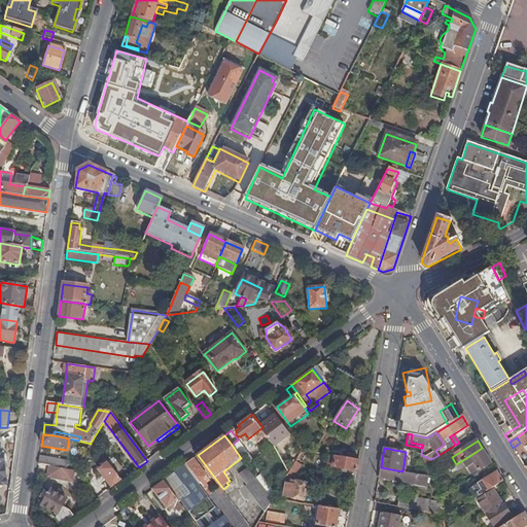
[(491,462),(482,448),(469,456),(473,464),(478,470),(491,462)]
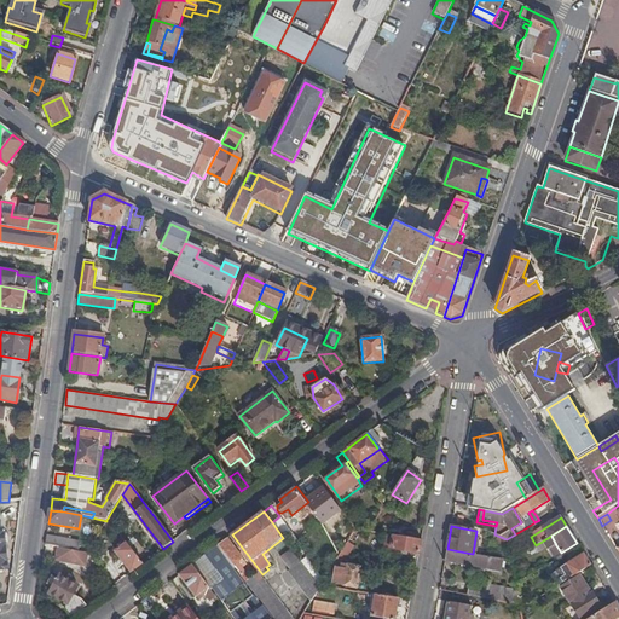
[(47,534),(46,544),(58,548),(69,550),(70,544),(71,541),(47,534)]
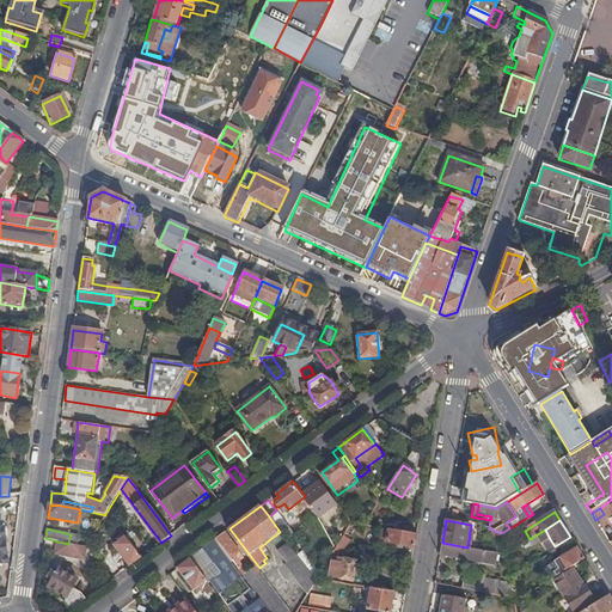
[(414,546),(416,534),(390,530),(390,533),(381,532),(380,540),(414,546)]
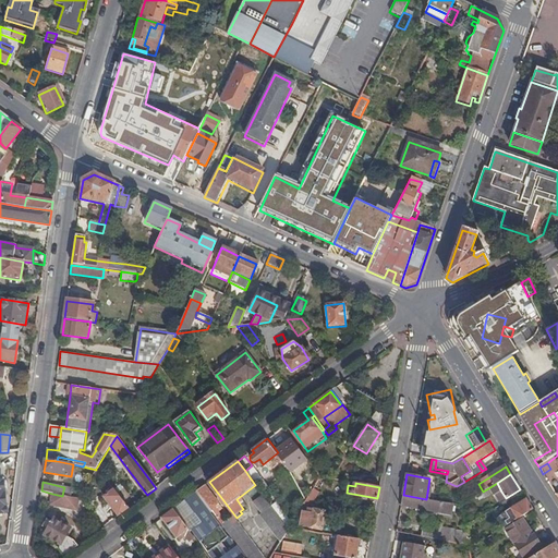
[(482,492),(486,500),(501,492),(497,483),(483,492),(482,492)]
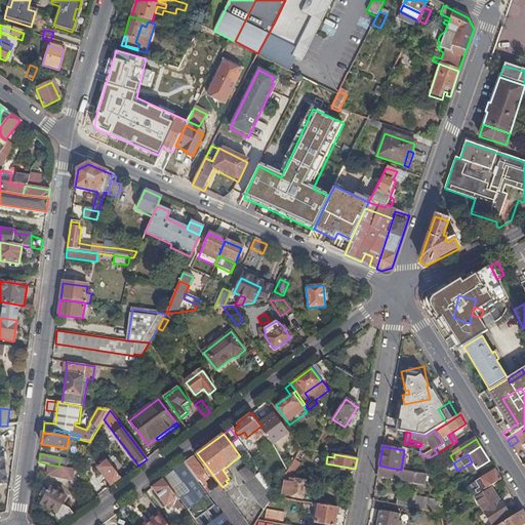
[(194,456),(187,462),(201,482),(203,484),(205,482),(202,477),(206,474),(194,456)]
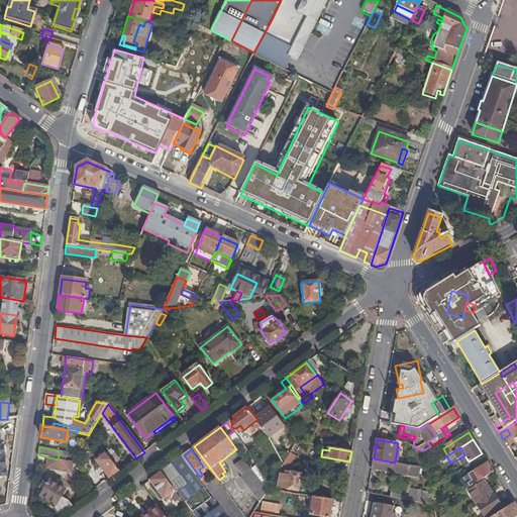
[(291,451),(282,468),(290,469),(298,454),(291,451)]
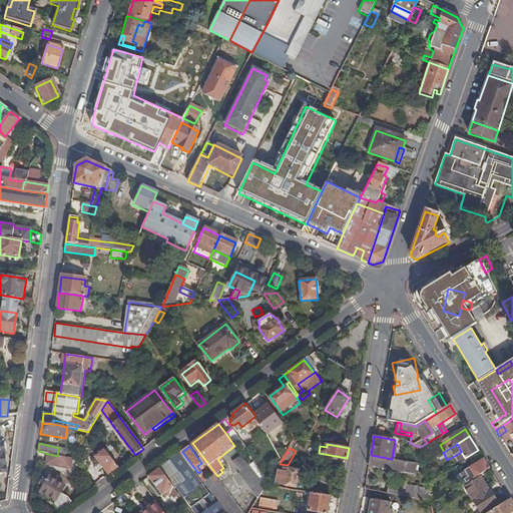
[(109,475),(118,468),(104,451),(96,458),(109,475)]
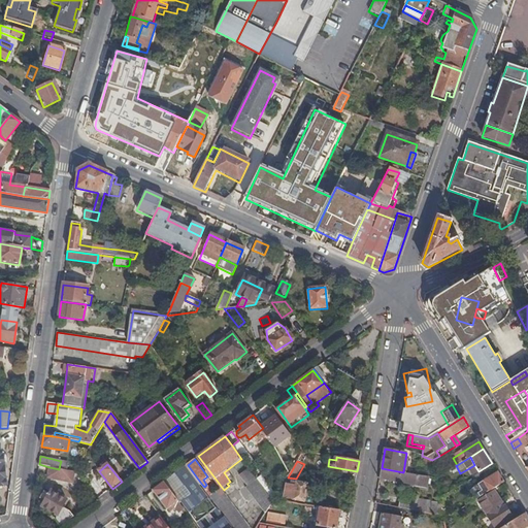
[(188,465),(165,482),(178,499),(180,498),(202,527),(230,527),(231,527),(200,486),(202,485),(188,465)]
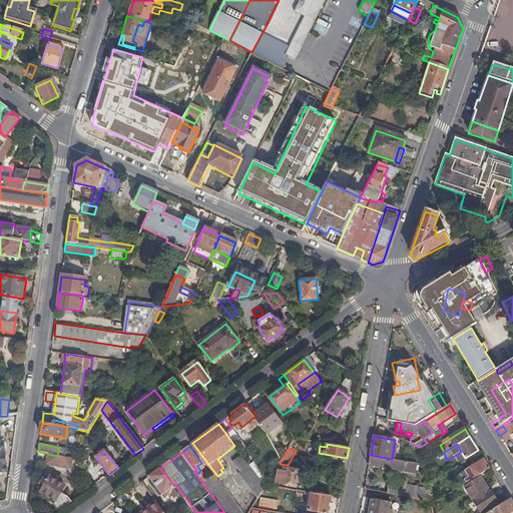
[(69,470),(71,459),(65,458),(57,456),(48,454),(46,465),(69,470)]
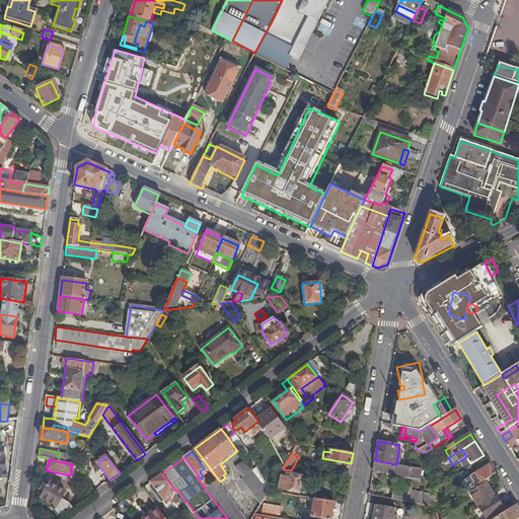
[(242,477),(262,503),(269,493),(244,459),(235,465),(243,476),(242,477)]
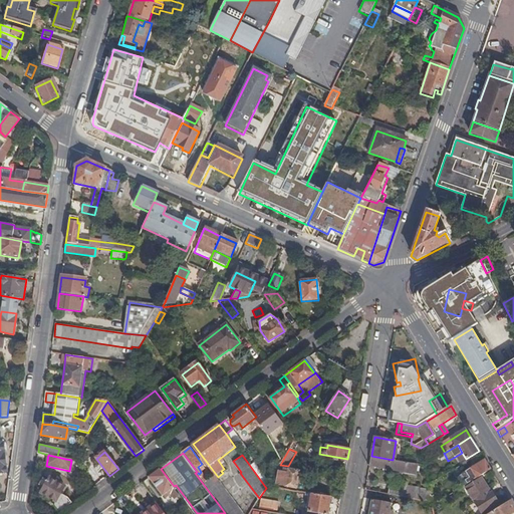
[(371,456),(369,466),(401,471),(403,462),(393,460),(371,456)]
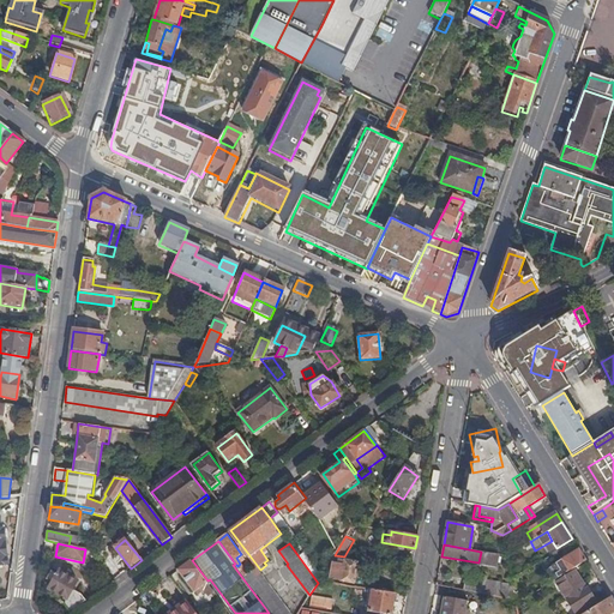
[(587,561),(578,549),(551,566),(558,578),(587,561)]
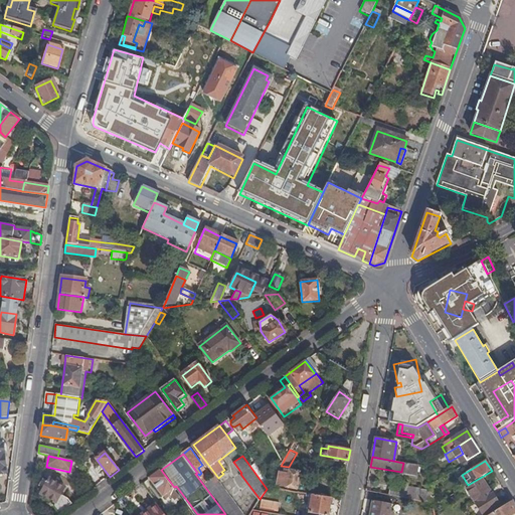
[(417,465),(403,463),(401,472),(416,475),(417,465)]
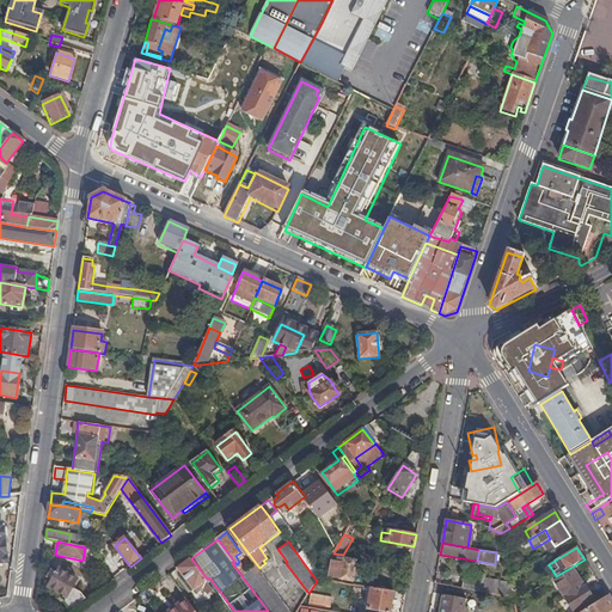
[(191,558),(178,568),(196,589),(203,585),(210,594),(215,591),(207,579),(191,558)]
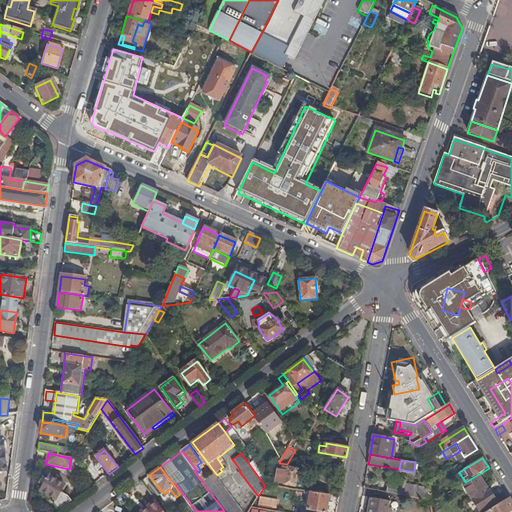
[(299,469),(288,467),(288,471),(278,469),(276,481),(286,483),(286,484),(296,486),(299,469)]
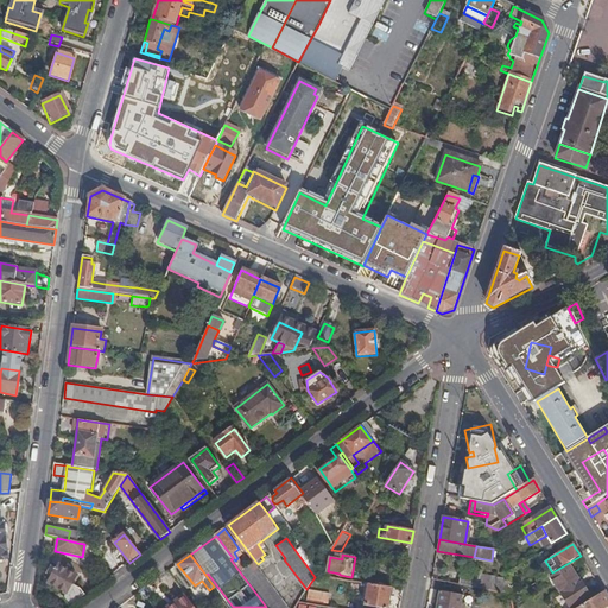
[(545,561),(540,564),(546,576),(552,572),(545,561)]
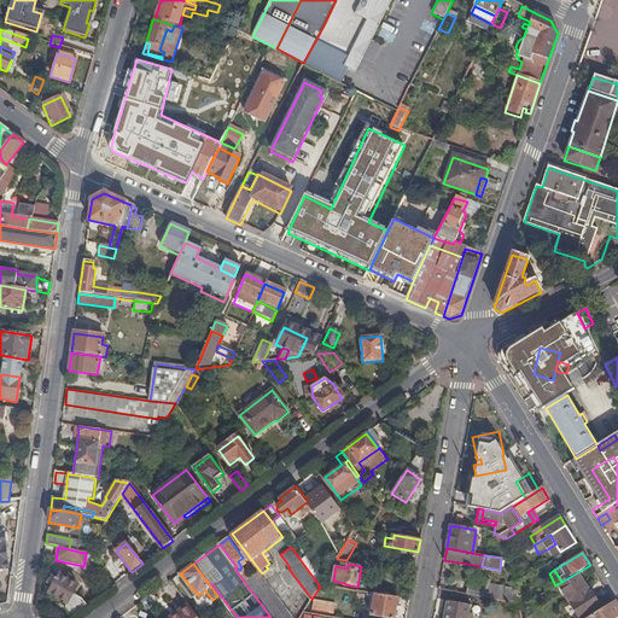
[(246,579),(273,616),(274,617),(296,617),(264,576),(260,579),(255,573),(246,579)]
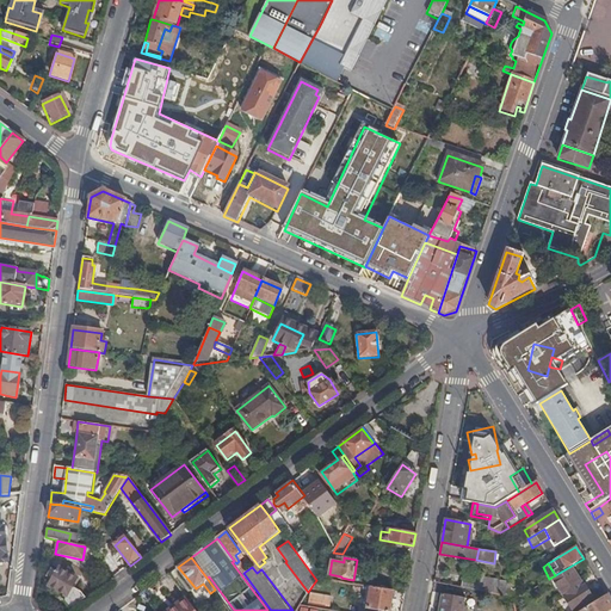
[(72,609),(86,598),(81,591),(86,584),(61,569),(59,573),(53,569),(48,576),(54,580),(50,586),(67,596),(63,600),(72,609)]
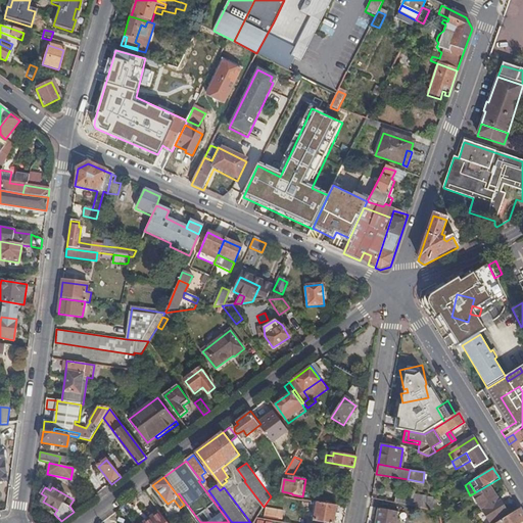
[(475,497),(484,512),(490,522),(498,522),(511,516),(502,501),(500,502),(491,487),(475,497)]
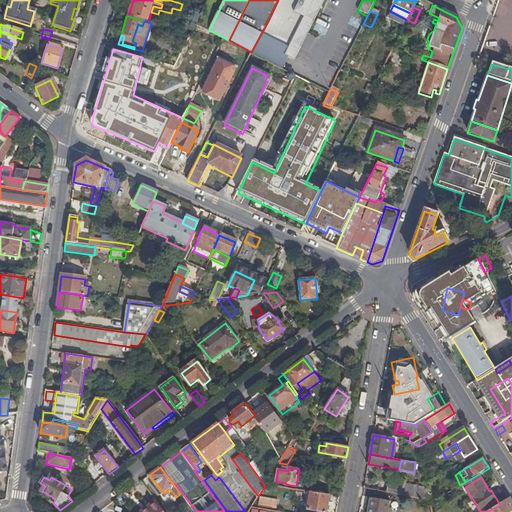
[(386,492),(416,498),(418,486),(390,480),(391,479),(388,479),(386,492)]
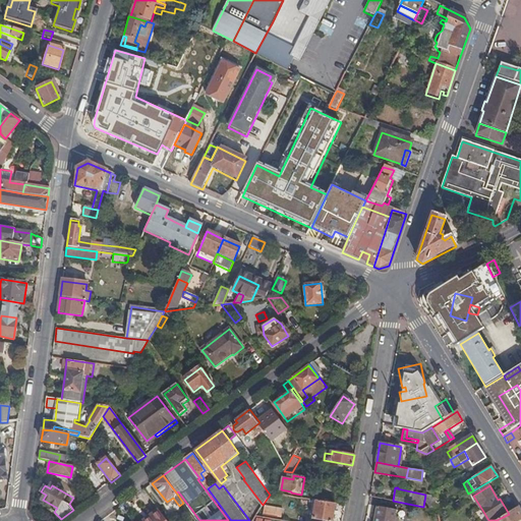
[(433,496),(425,495),(423,507),(437,509),(435,503),(433,496)]
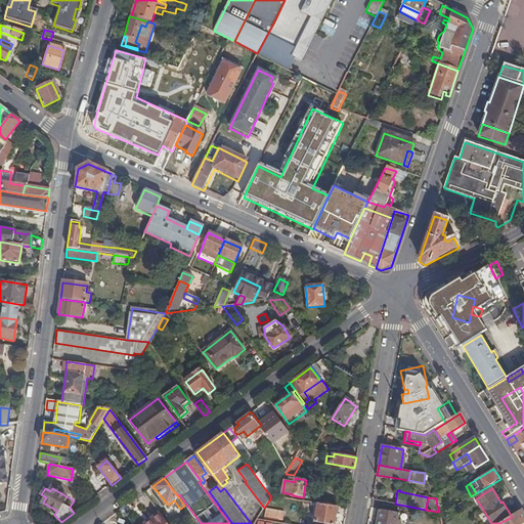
[(310,521),(309,523),(334,523),(337,506),(318,503),(314,521),(310,521)]
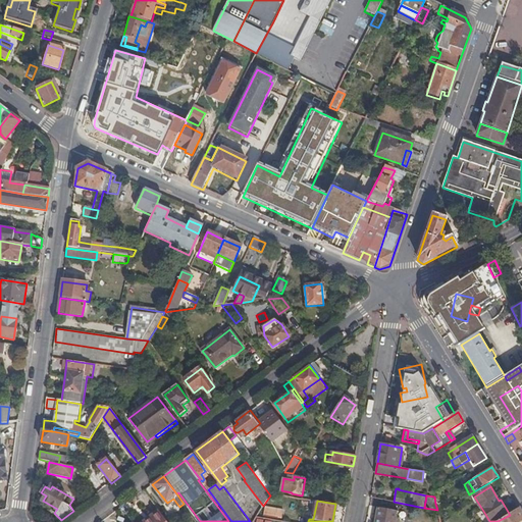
[(442,501),(435,504),(437,510),(437,513),(445,509),(442,501)]
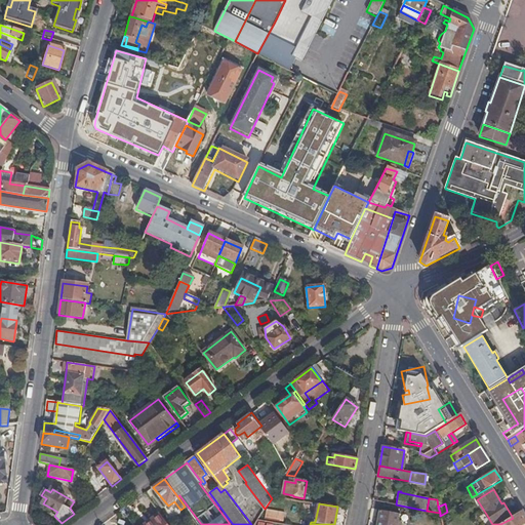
[(286,513),(268,510),(267,519),(284,522),(286,513)]
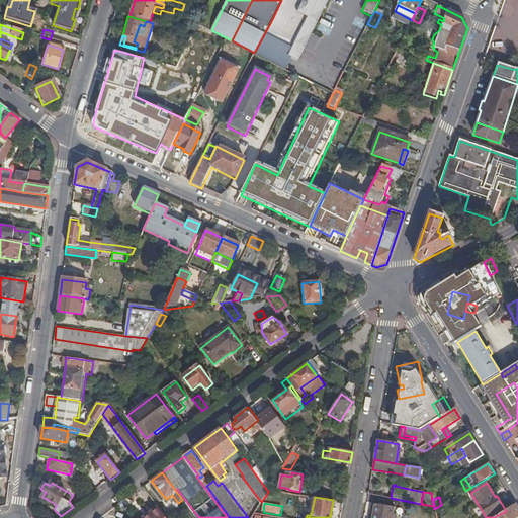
[(392,517),(394,507),(374,504),(371,517),(392,517)]
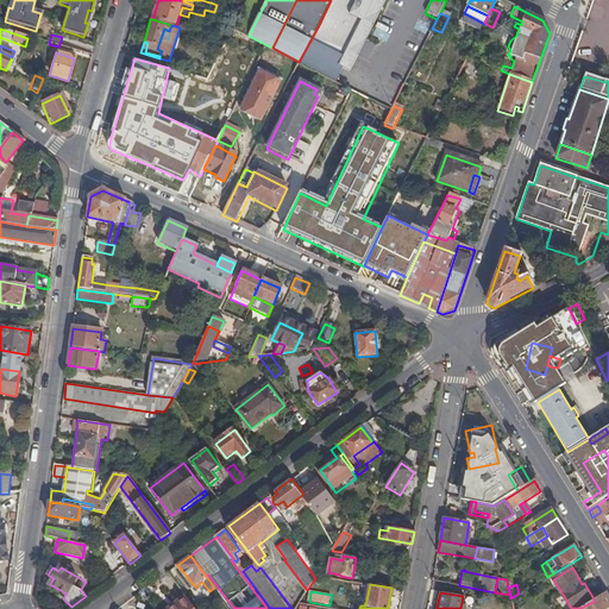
[(165,608),(173,608),(188,597),(186,594),(165,608)]
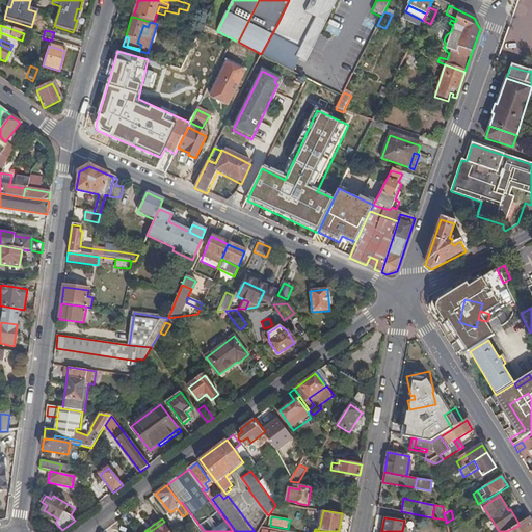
[(528,531),(531,530),(531,524),(529,520),(520,525),(507,531),(528,531)]
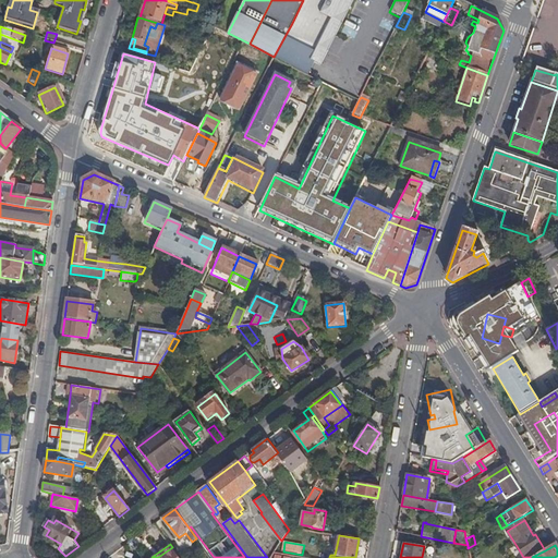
[(512,549),(517,557),(523,557),(517,546),(512,549)]
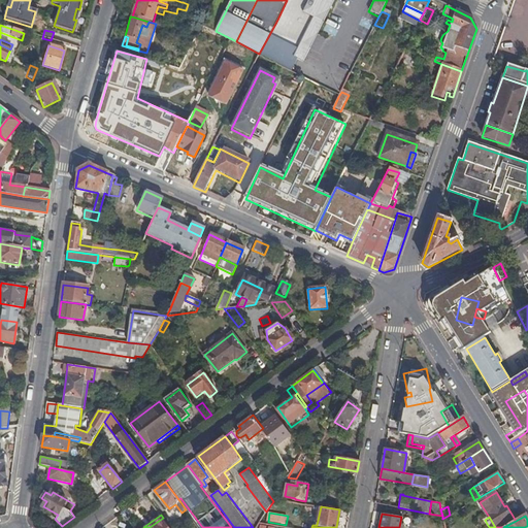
[(150,527),(170,527),(163,518),(150,527)]
